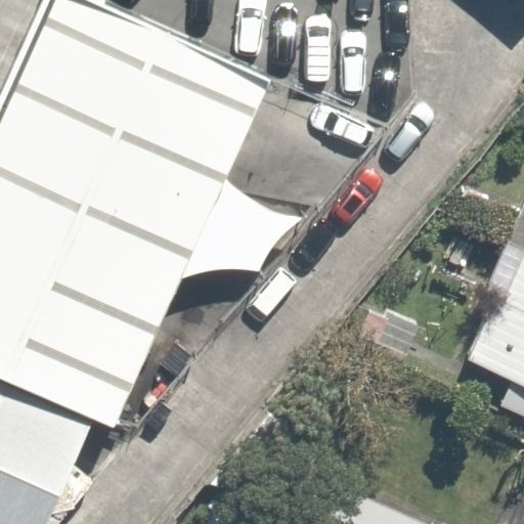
[(0,377),(94,421),(116,429),(270,81),(87,0),(45,0),(0,104),(0,377)]
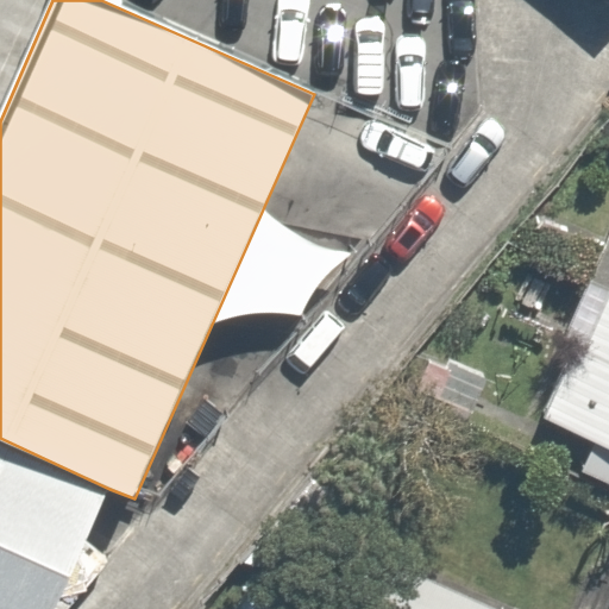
[(569,465),(608,484),(608,239),(527,407),(584,435),(569,465)]
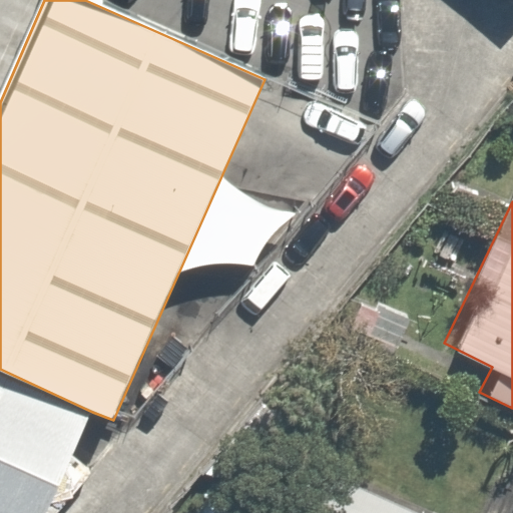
[(0,512),(47,512),(92,412),(0,369),(0,512)]
